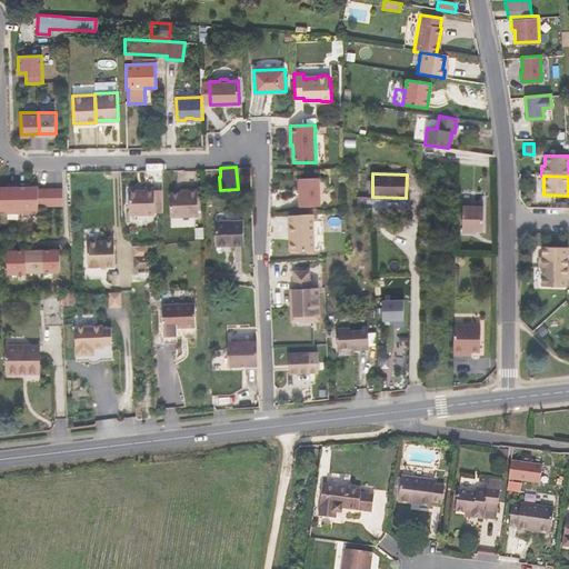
[(319,177),(298,178),(299,206),(320,205),(319,177)]
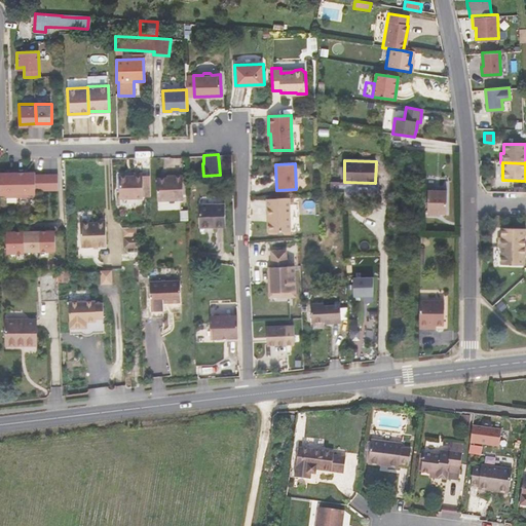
[(5,174),(0,173),(0,194),(3,195),(3,197),(16,197),(15,174),(5,174)]
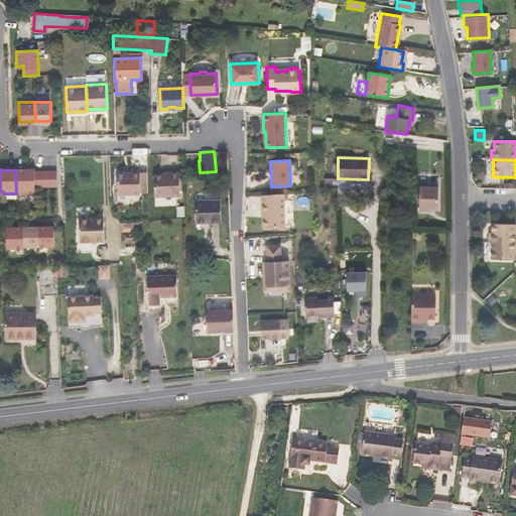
[(140,195),(140,169),(132,169),(132,171),(117,172),(118,195),(140,195)]
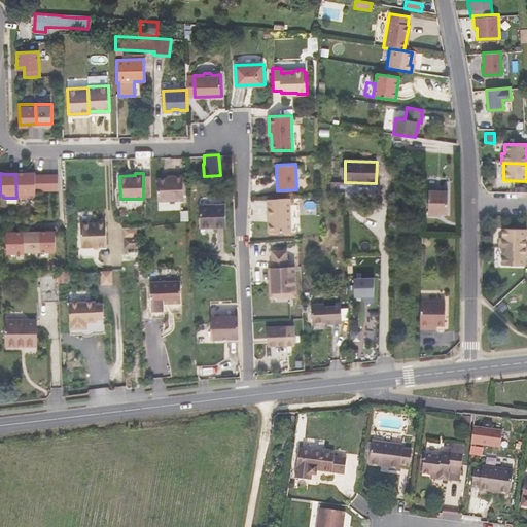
[(29,174),(15,174),(16,198),(29,198),(29,196),(34,196),(34,191),(34,177),(34,174),(29,174)]
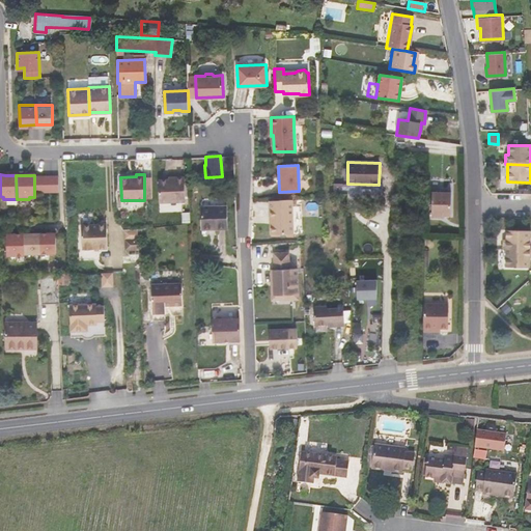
[(169,179),(159,179),(160,202),(186,201),(185,176),(175,177),(175,179),(169,179)]
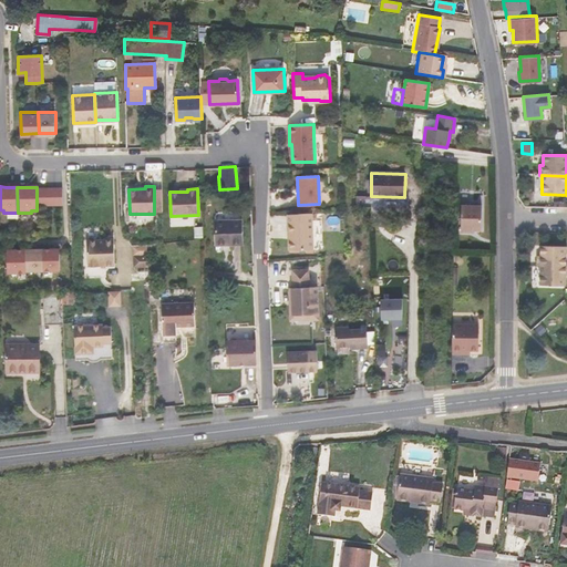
[(482,206),(461,205),(461,233),(470,233),(470,229),(482,230),(482,206)]
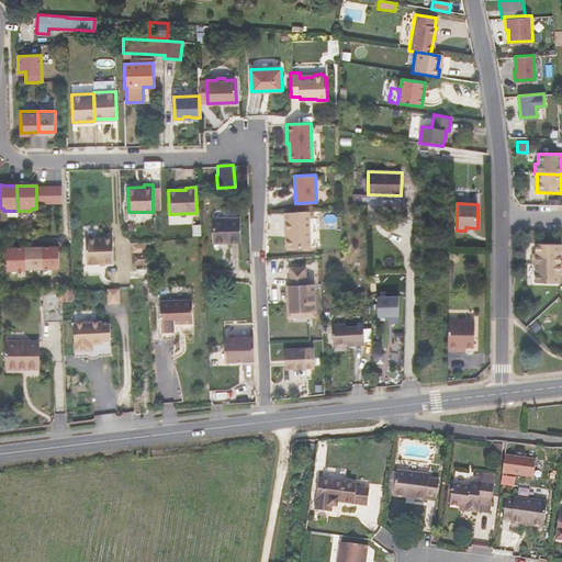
[(311,246),(310,211),(285,212),(285,231),(288,231),(288,236),(287,236),(287,247),(311,246)]
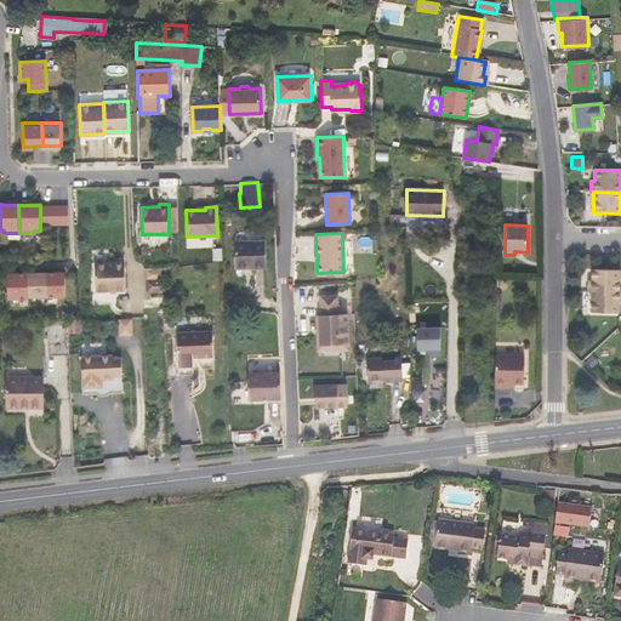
[(266,267),(266,241),(235,243),(235,268),(266,267)]
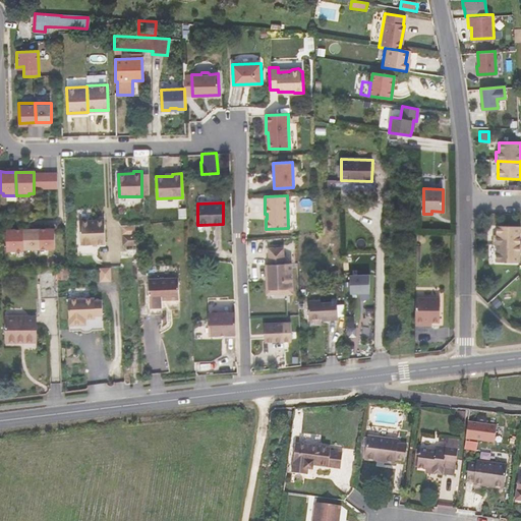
[(106,243),(105,220),(80,220),(80,244),(106,243)]
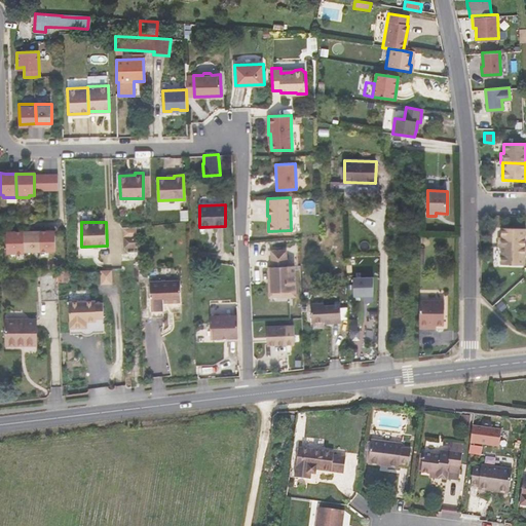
[(23,229),(5,230),(6,252),(24,251),(24,250),(23,229)]
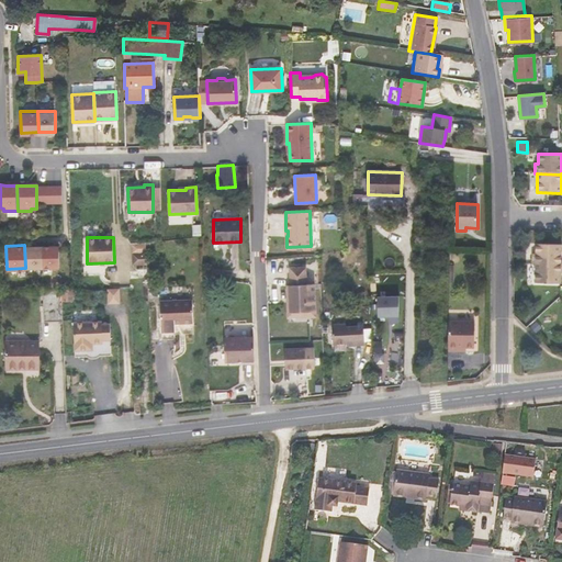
[(42,245),(24,245),(25,267),(42,266),(42,245)]
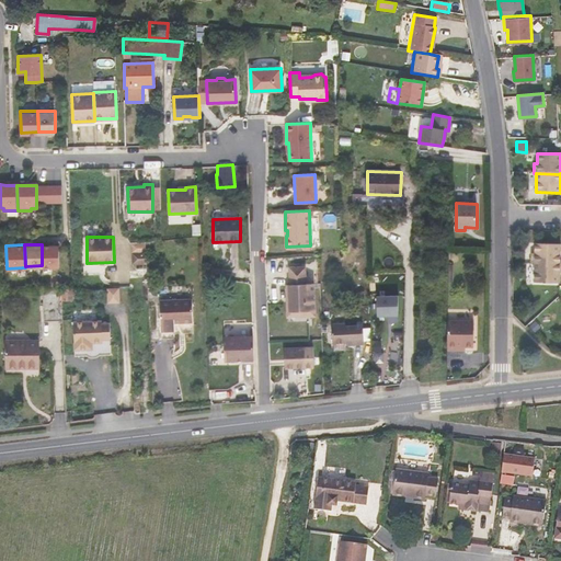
[(58,244),(42,244),(42,265),(58,265),(58,244)]
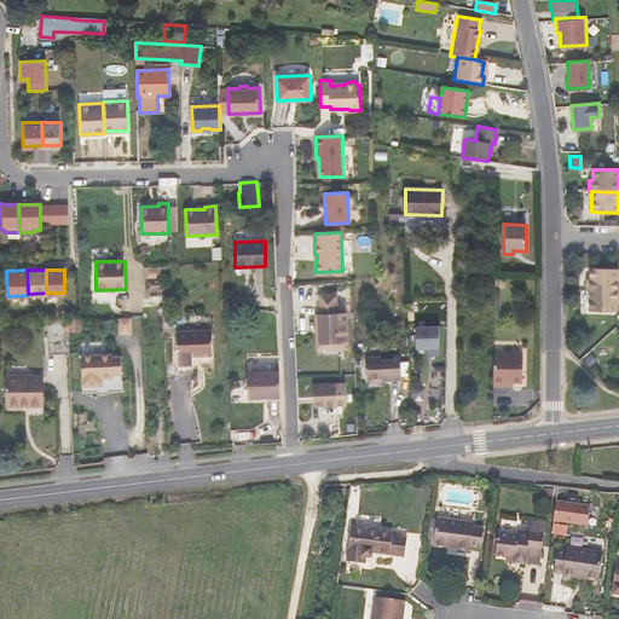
[(590,270),(590,281),(586,281),(586,291),(589,291),(617,291),(617,275),(617,270),(590,270)]
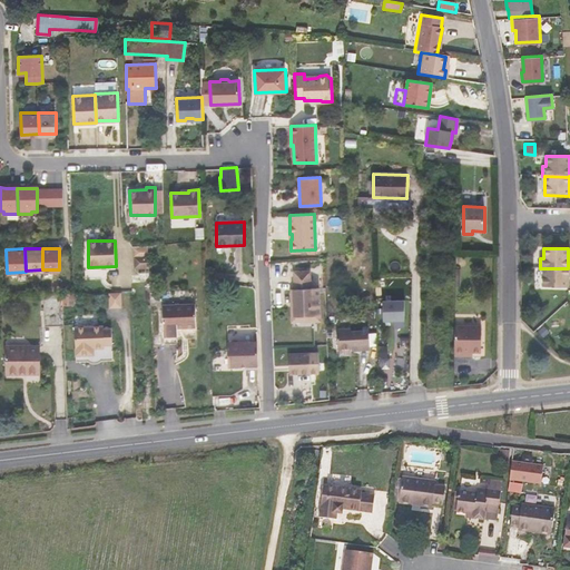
[(542,268),(542,287),(567,288),(568,282),(568,278),(569,277),(569,268),(568,268),(542,268)]
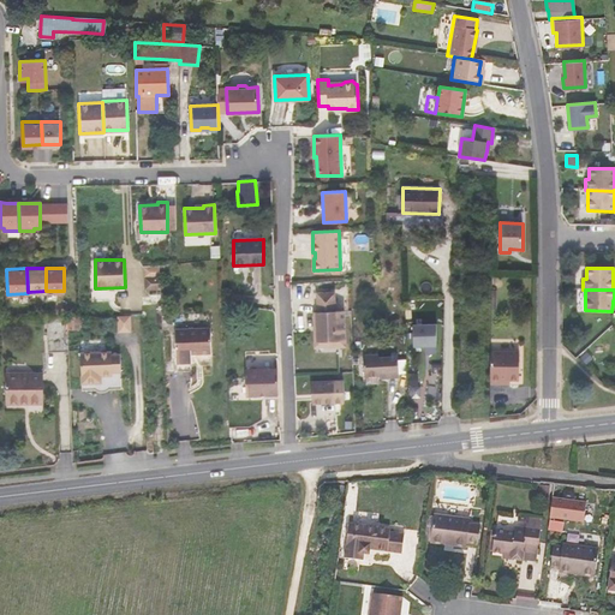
[(315,347),(334,346),(345,346),(344,310),(335,311),(334,292),(317,293),(317,303),(324,303),(324,311),(318,311),(314,311),(315,347)]
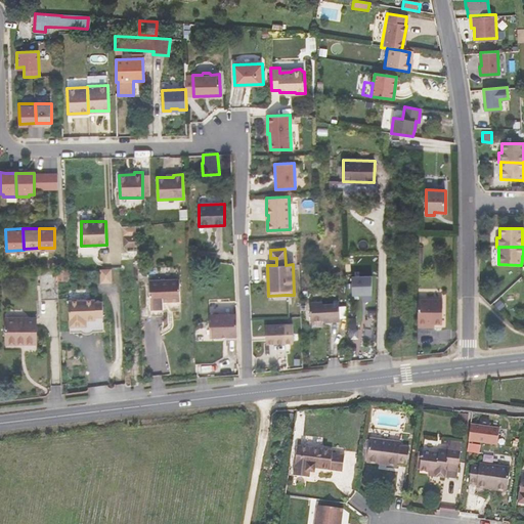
[(353,296),(369,295),(368,276),(352,277),(353,296)]
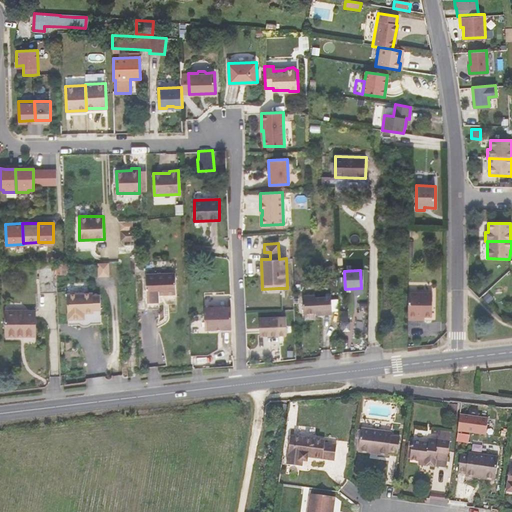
[(175,274),(146,275),(147,302),(159,301),(159,294),(176,294),(175,274)]
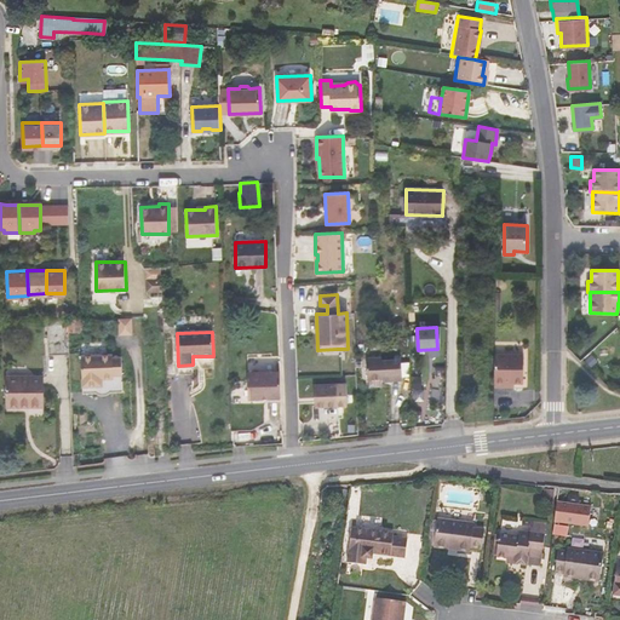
[(121,355),(80,355),(80,391),(121,390),(121,355)]
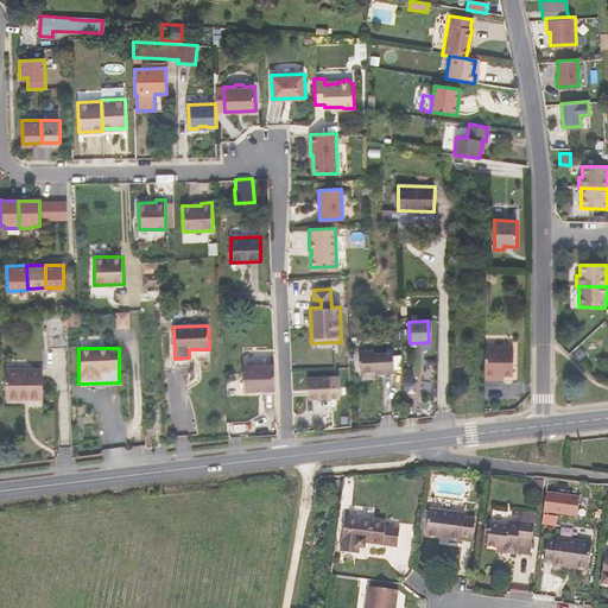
[(513,348),(485,348),(483,380),(499,380),(499,375),(504,377),(512,377),(513,348)]
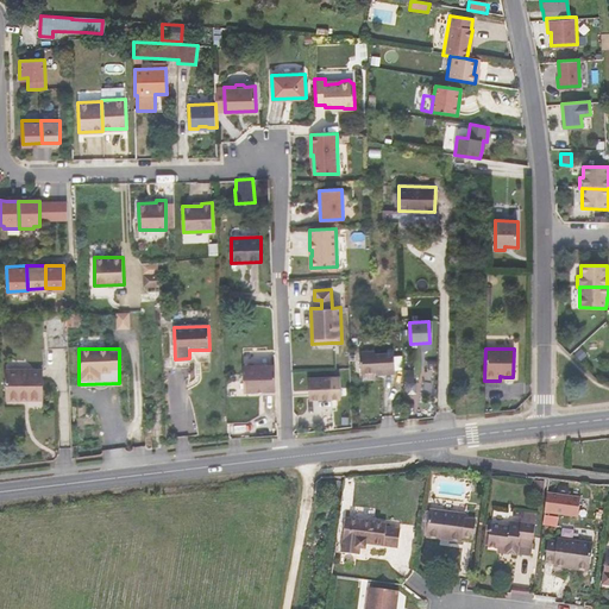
[(377,375),(376,355),(375,355),(375,351),(359,352),(360,372),(376,372),(376,375),(377,375)]
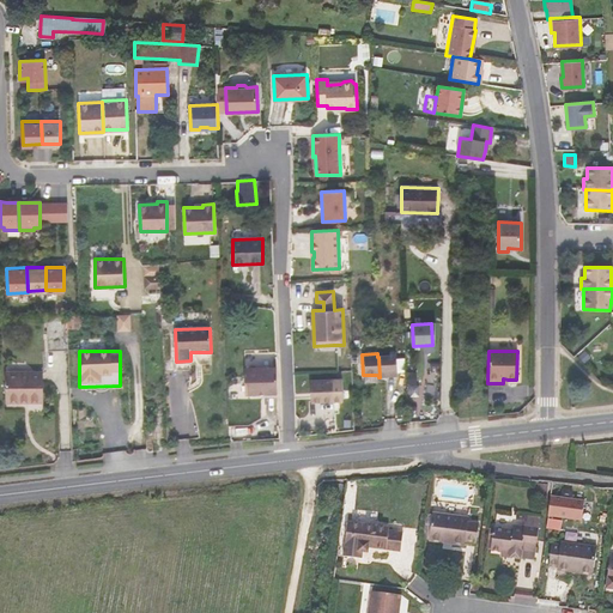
[(393,376),(392,356),(378,357),(380,377),(393,376)]
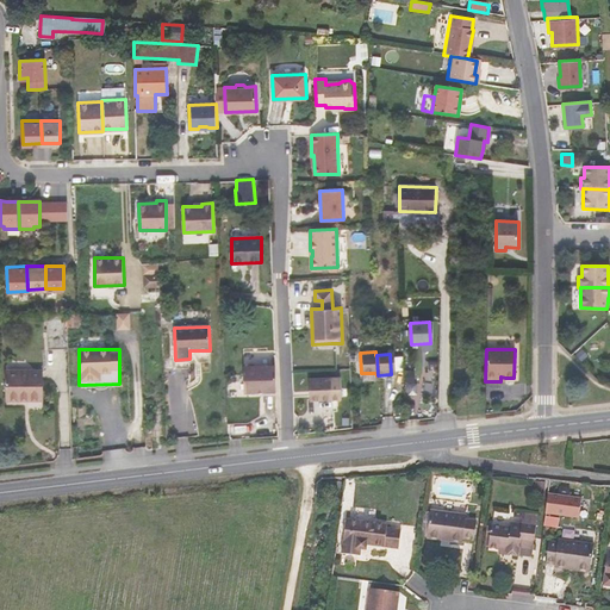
[(275,365),(243,365),(244,394),(260,393),(260,397),(275,397),(275,365)]
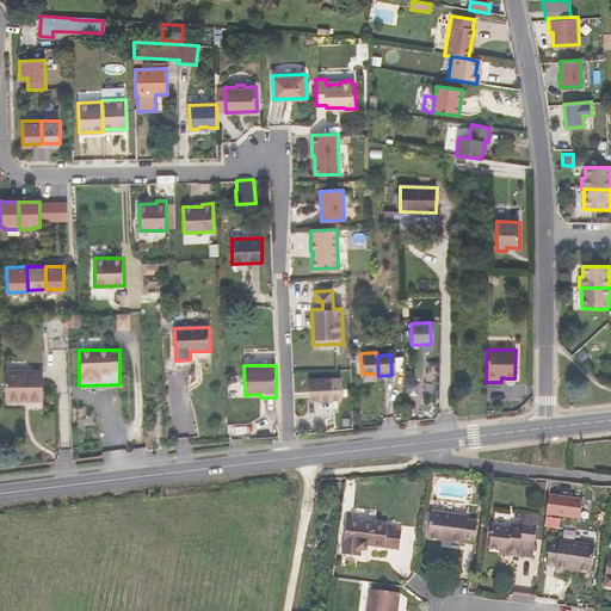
[(43,401),(43,371),(7,371),(7,401),(43,401)]
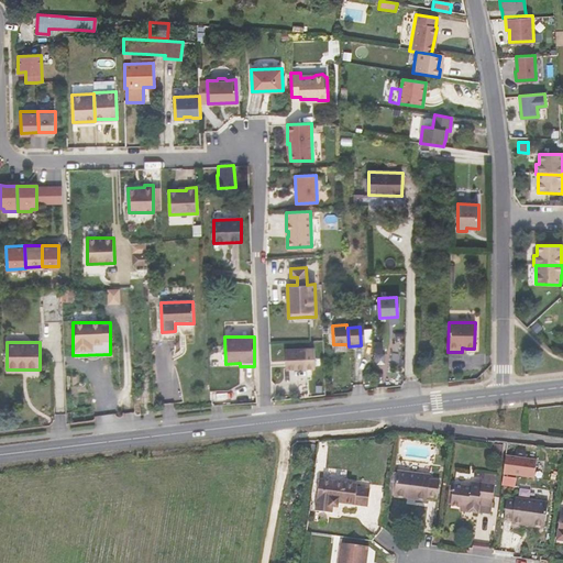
[(315,349),(285,349),(286,362),(286,370),(307,368),(306,365),(306,359),(315,359),(315,349)]
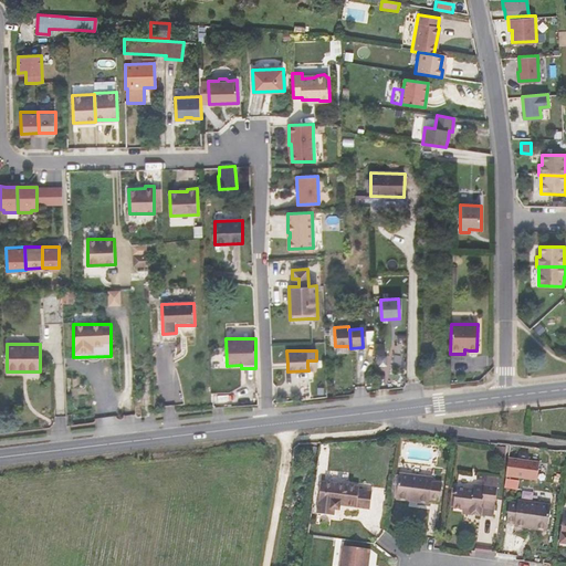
[(540,461),(509,457),(506,475),(537,480),(540,461)]
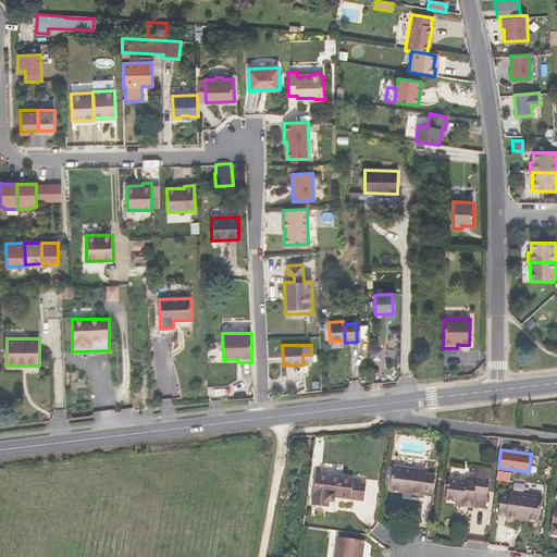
[(393,466),(390,492),(422,496),(423,492),(433,493),(435,475),(425,473),(425,470),(393,466)]
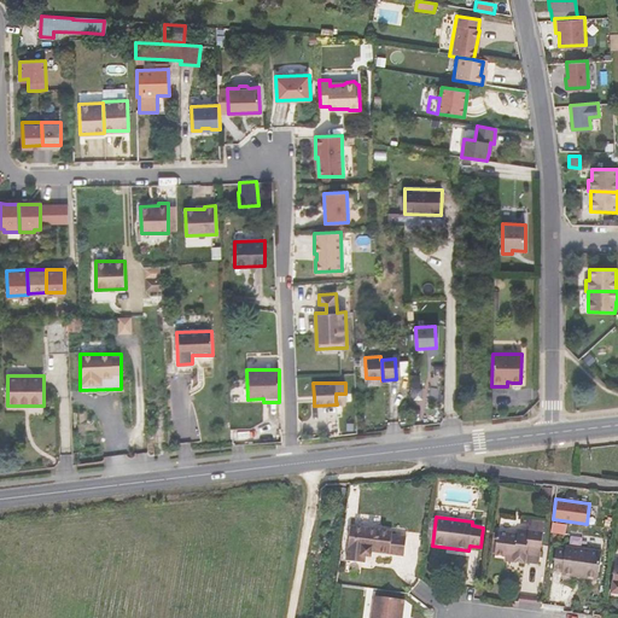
[(522,518),(520,529),(518,529),(517,534),(497,531),(494,555),(505,557),(513,558),(513,561),(525,564),(526,553),(541,555),(543,529),(544,520),(522,518)]
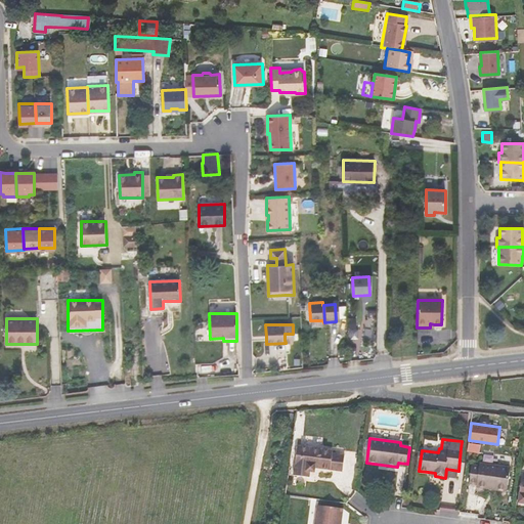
[(298,445),(294,475),(309,477),(310,472),(314,472),(315,468),(343,471),(345,454),(333,453),(333,450),(298,445)]
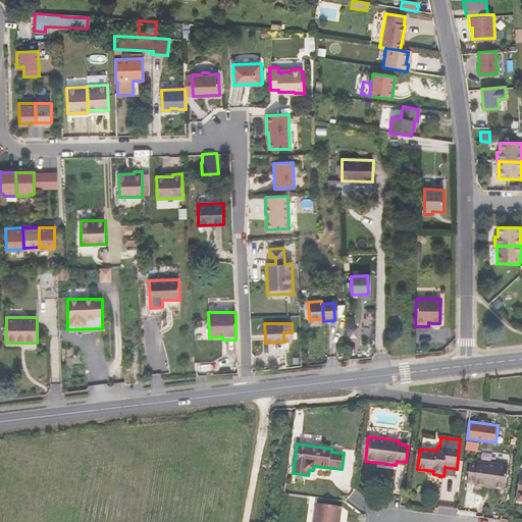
[(477,464),(470,463),(467,482),(474,483),(474,485),(505,489),(509,465),(478,461),(477,464)]
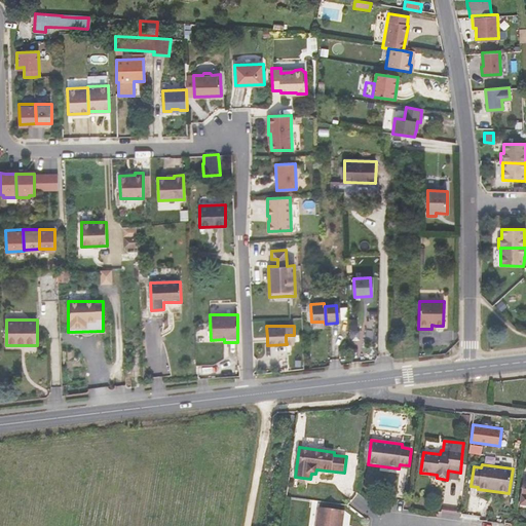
[(342,525),(344,510),(318,506),(315,525),(342,525)]
